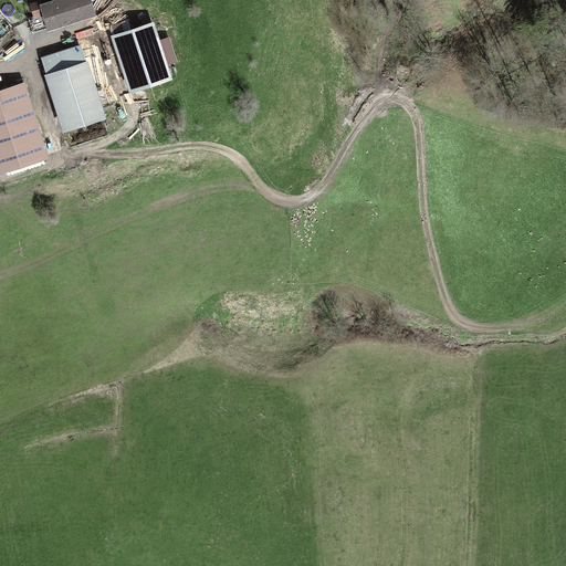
[(88,0),(61,0),(43,6),(50,27),(93,13),(88,0)]
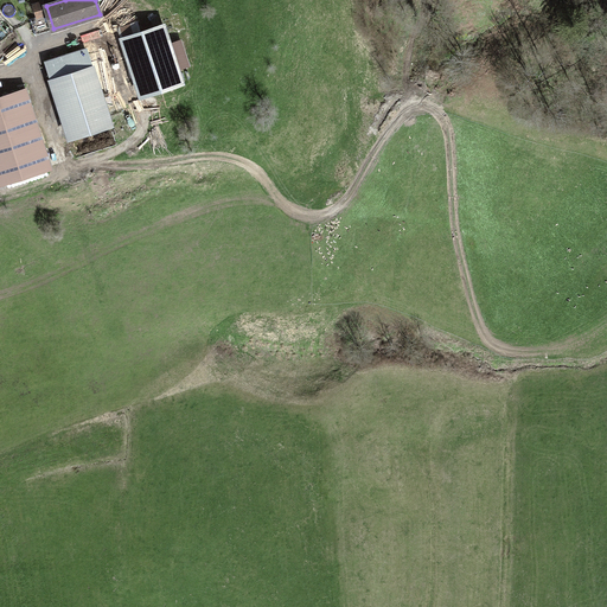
[(37,16),(46,12),(44,1),(34,5),(37,16)]
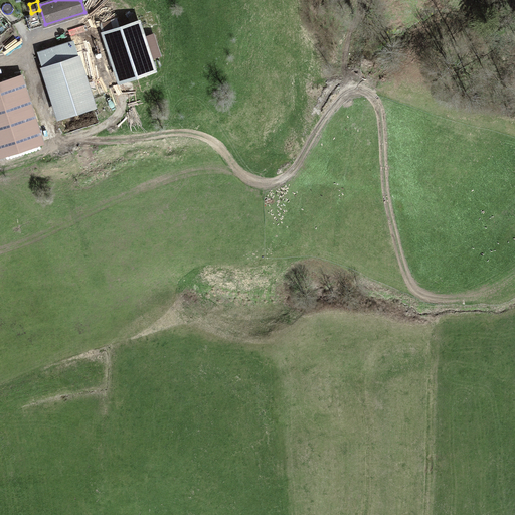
[(136,21),(98,34),(115,84),(153,71),(136,21)]
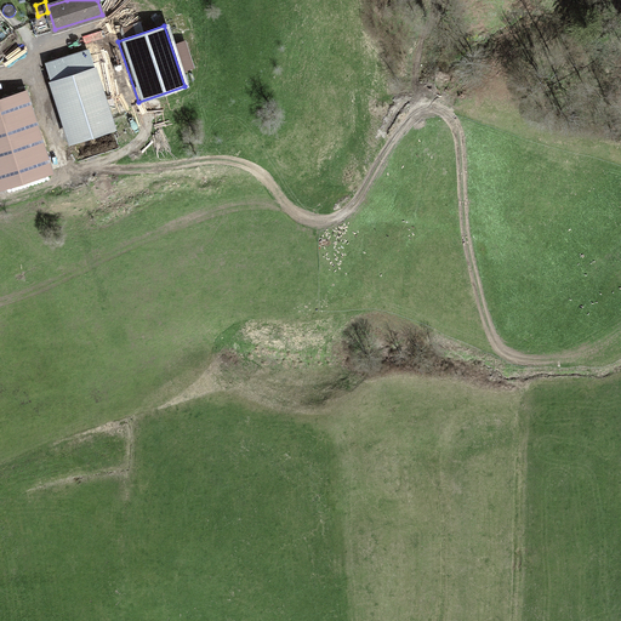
[(89,50),(41,64),(67,147),(114,132),(89,50)]
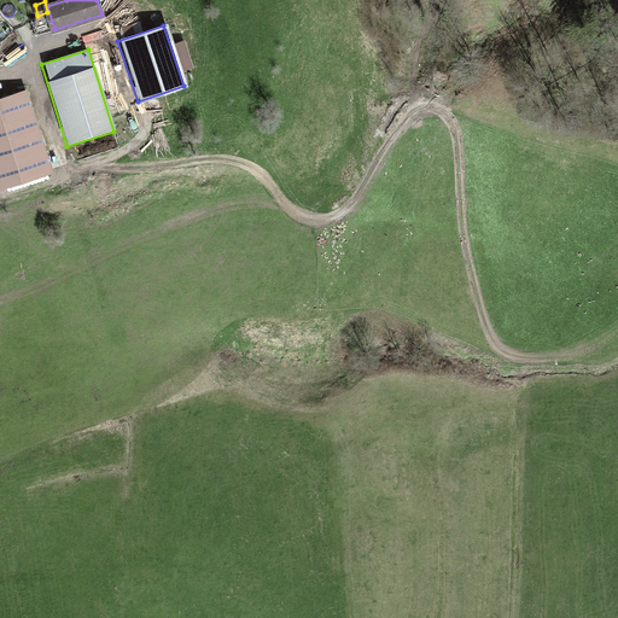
[(27,92),(0,99),(0,190),(52,174),(27,92)]
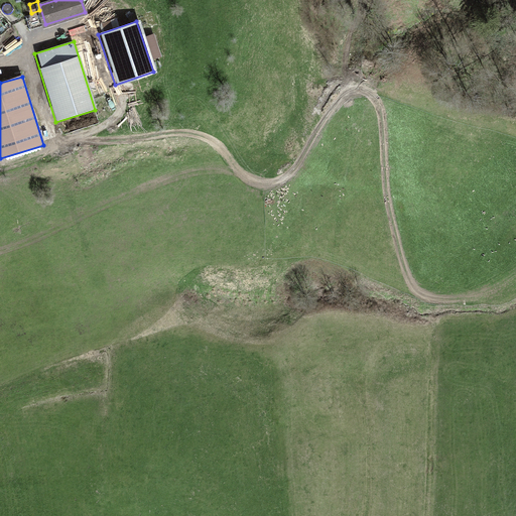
All buildings are outlined.
